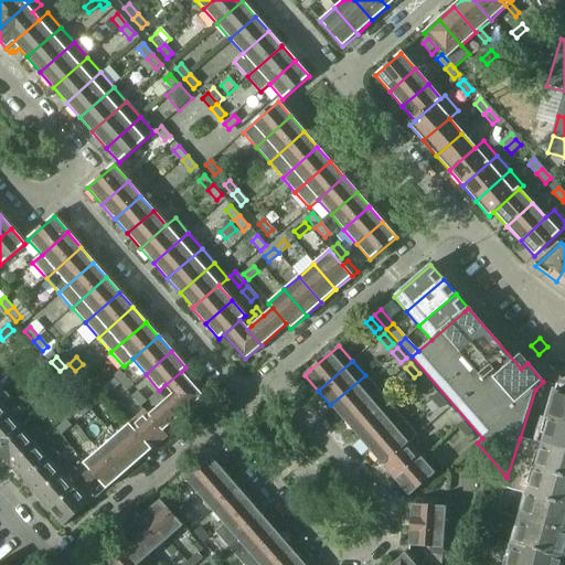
[(65,366),(60,371),(68,382),(74,376),(65,366)]
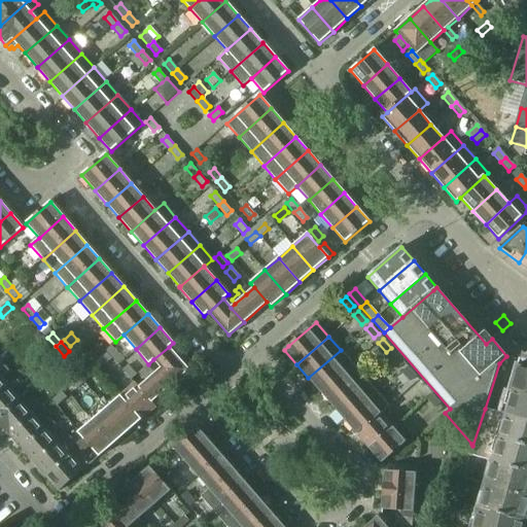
[(118,355),(111,346),(106,350),(108,353),(112,358),(113,360),(118,355)]
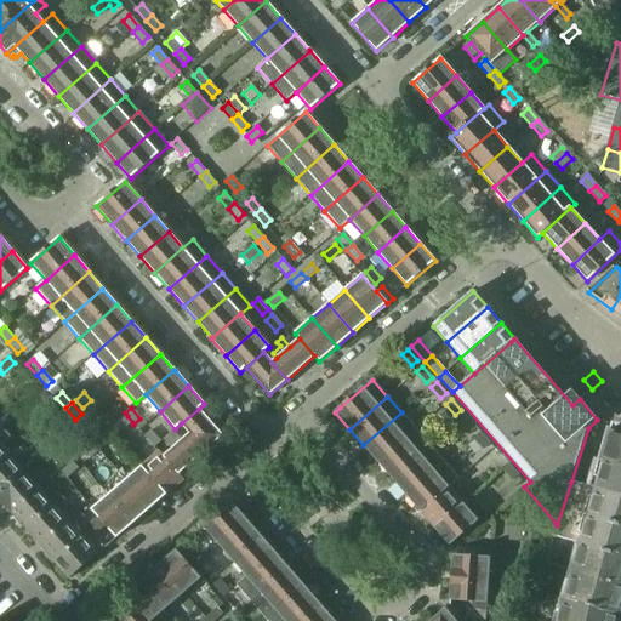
[(222,436),(199,409),(181,423),(189,434),(205,451),(222,436)]
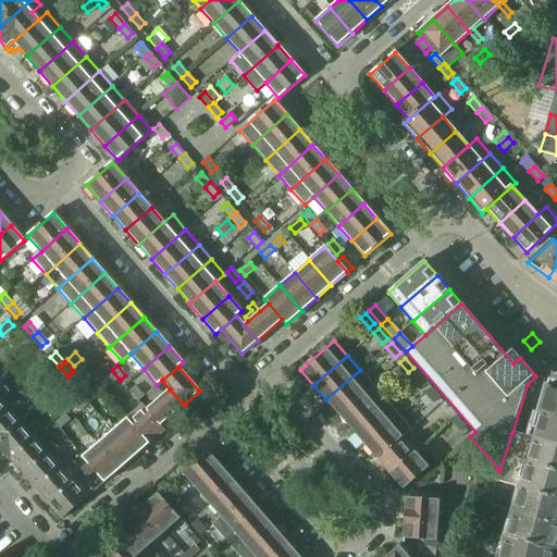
[(360,370),(325,399),(338,415),(373,385),(360,370)]
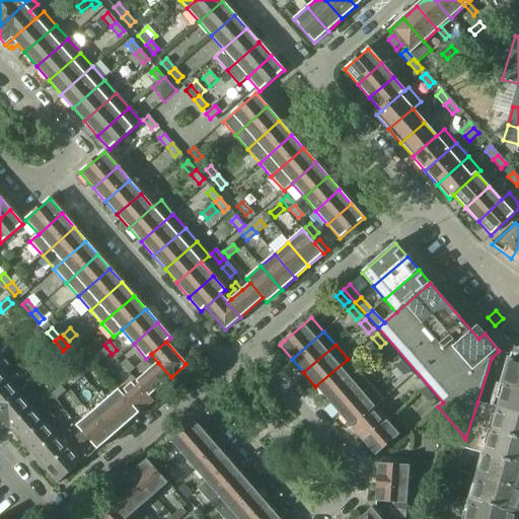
[(101,361),(110,353),(106,348),(97,356),(101,361)]
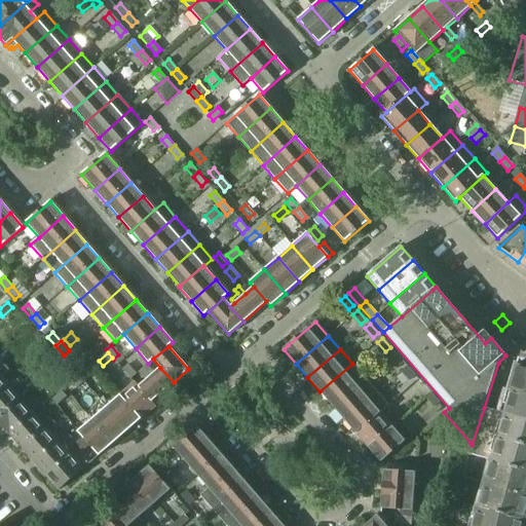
[(390,358),(398,367),(403,362),(396,352),(390,358)]
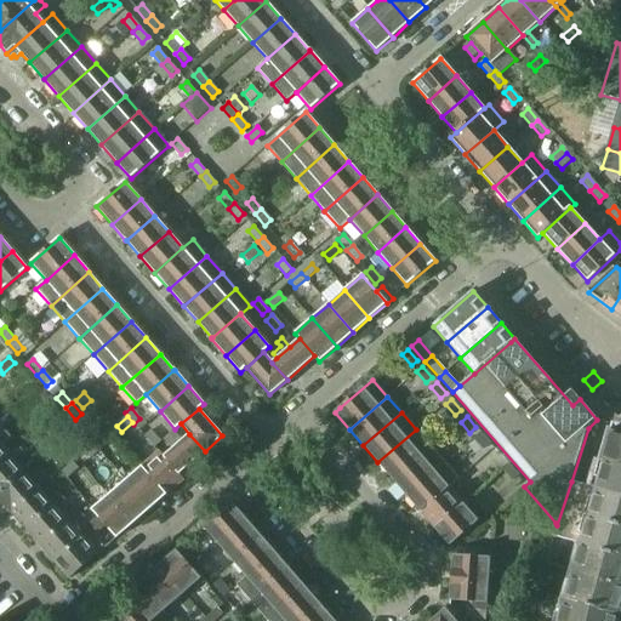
[(83,428),(92,439),(98,434),(89,423),(83,428)]
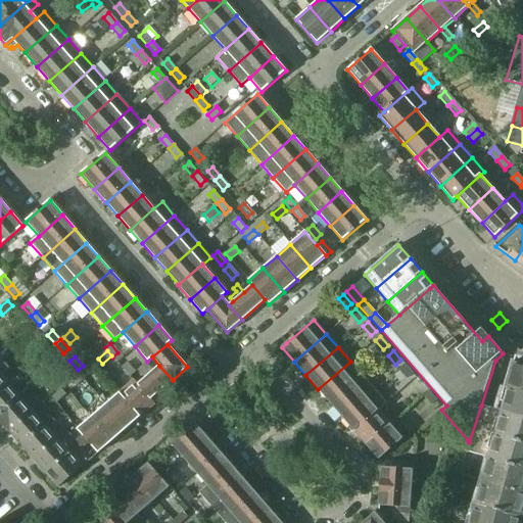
[(522,359),(521,359),(511,372),(506,388),(509,389),(522,392),(522,359)]
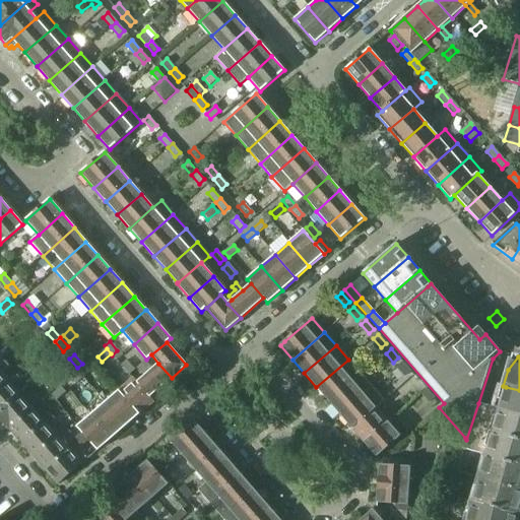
[(348,360),(316,387),(329,402),(361,374),(348,360)]
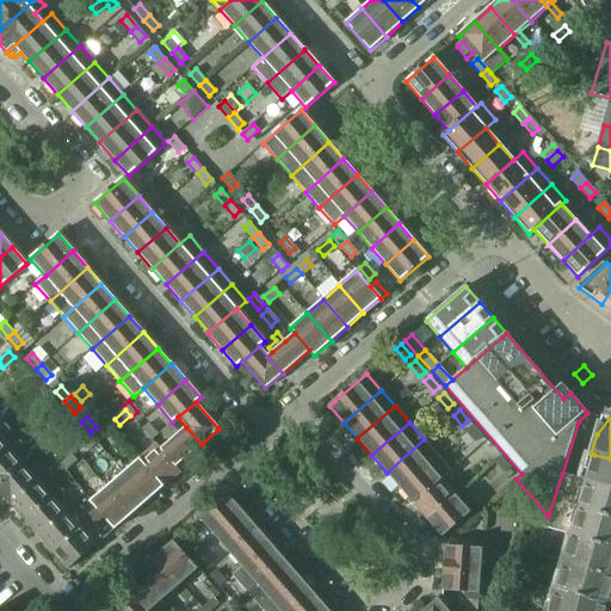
[(0,457),(11,449),(0,436),(6,431),(0,424),(0,457)]
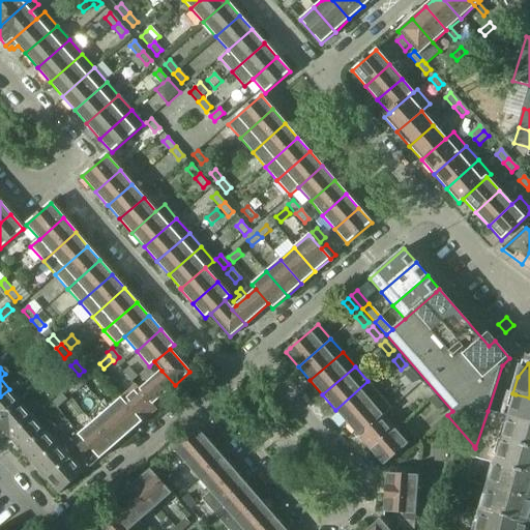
[(123,372),(131,381),(137,377),(128,367),(123,372)]
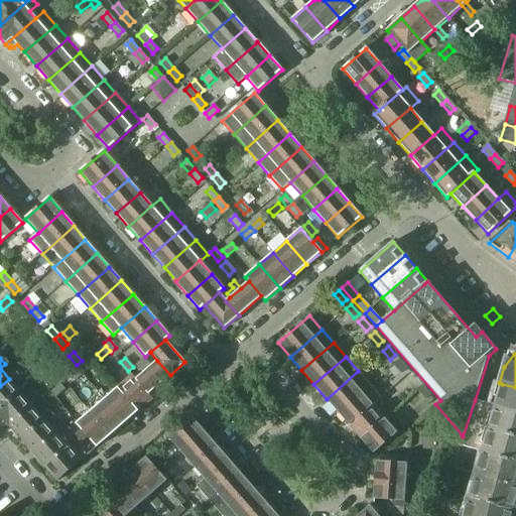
[(136,365),(143,373),(150,367),(143,359),(136,365)]
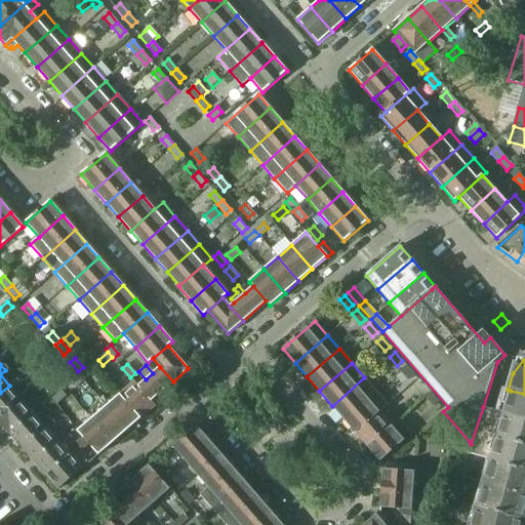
[(401,370),(409,379),(414,374),(406,365),(401,370)]
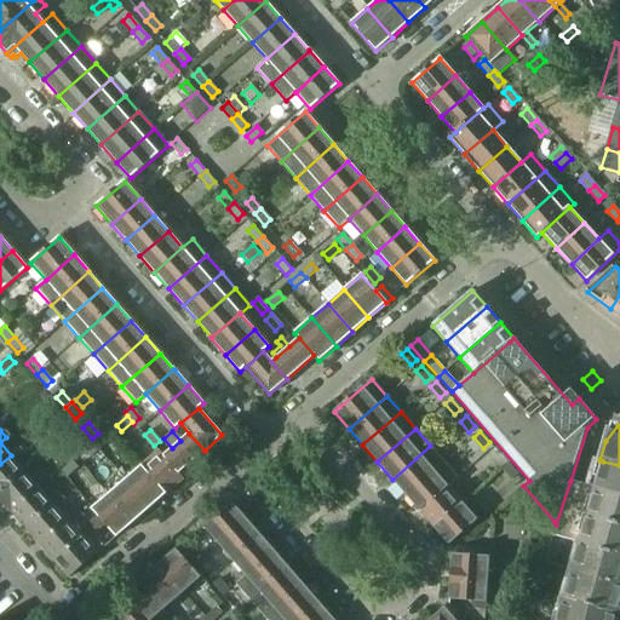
[(181,441),(172,448),(164,457),(178,474),(205,451),(189,434),(181,441)]
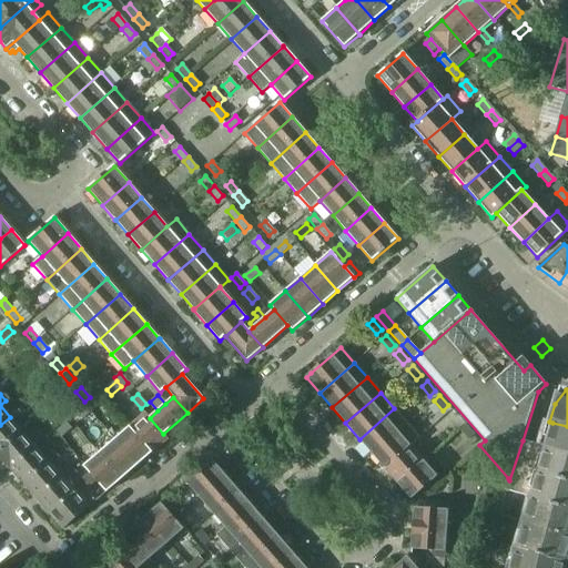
[(97,398),(87,406),(91,412),(101,404),(97,398)]
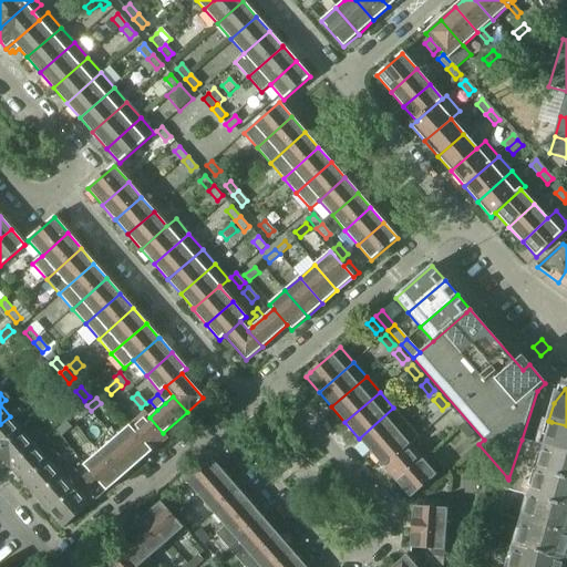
[(91,411),(86,405),(75,414),(81,420),(91,411)]
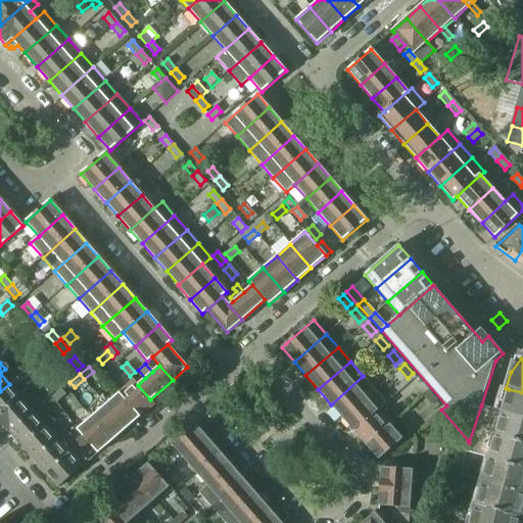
[(363,376),(331,405),(342,418),(375,390),(363,376)]
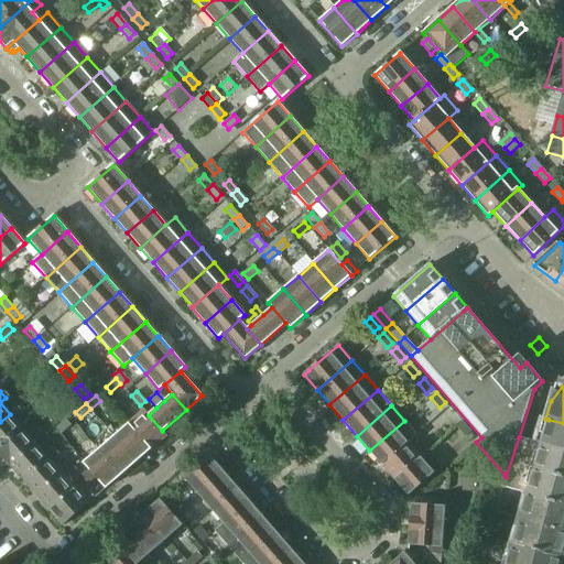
[(10,414),(0,422),(0,448),(23,429),(14,419),(20,414),(15,409),(10,414)]
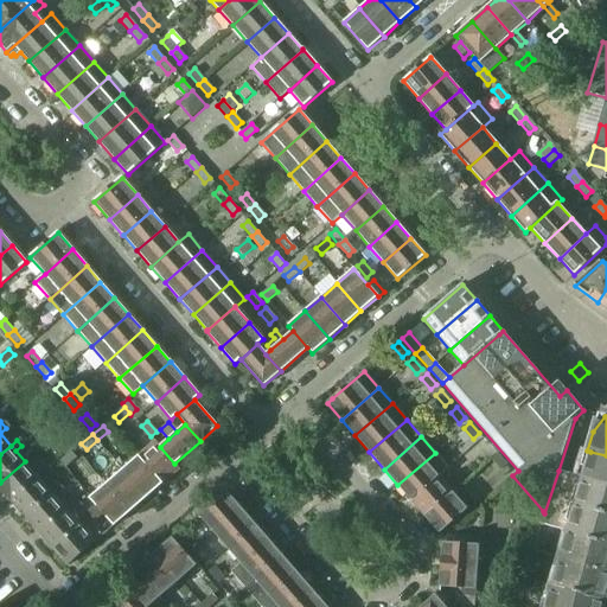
[(155,441),(139,455),(163,484),(179,470),(174,464),(160,447),(155,441)]
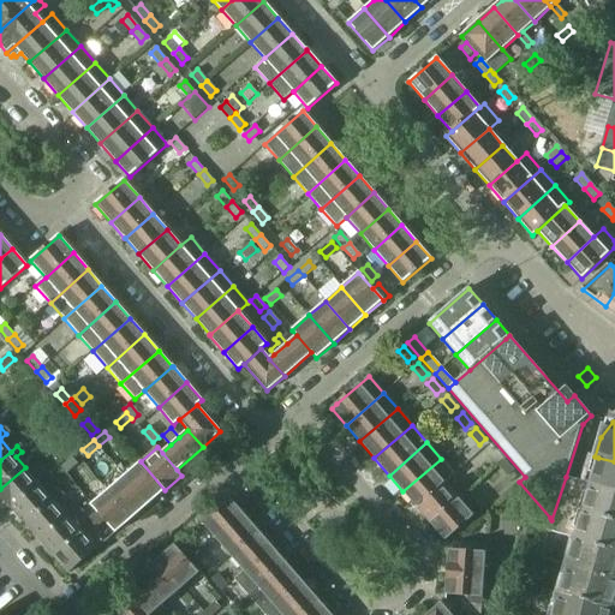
[(72,458),(61,467),(66,473),(77,464),(72,458)]
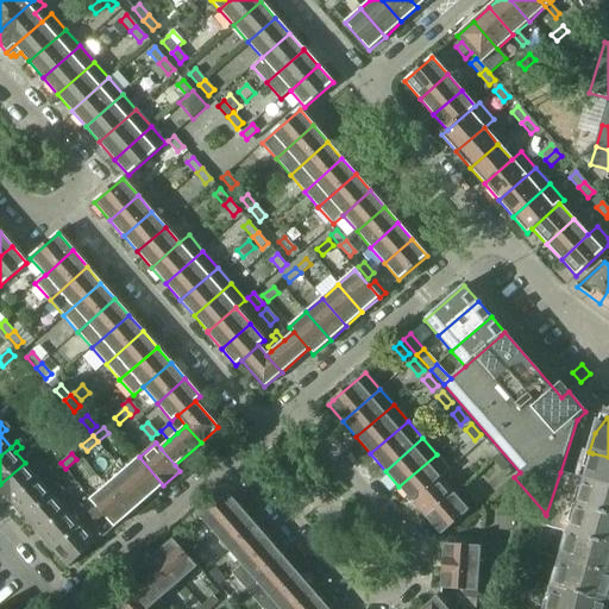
[(608,457),(592,453),(588,470),(584,468),(581,478),(608,485),(608,457)]
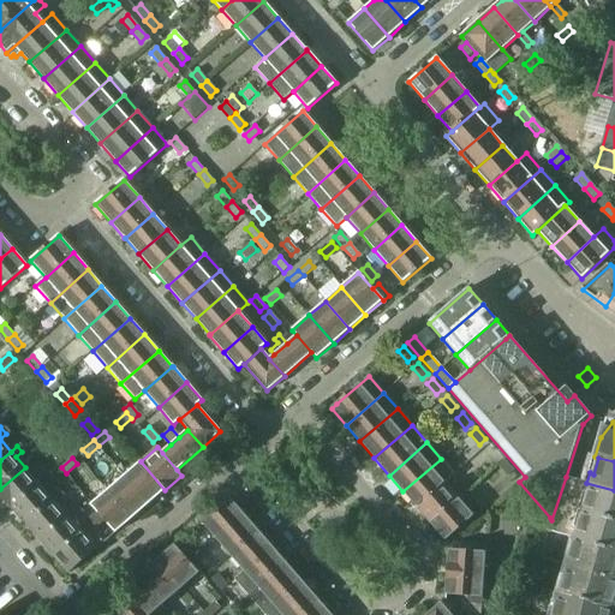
[(441,459),(402,491),(417,508),(445,483),(454,475),(441,459)]
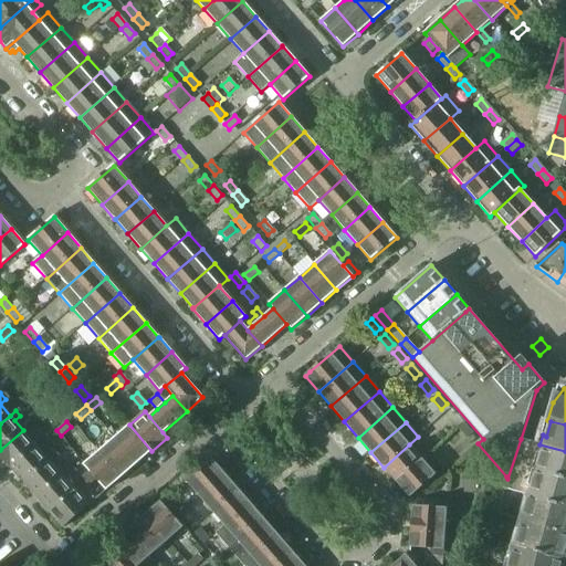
[(472,433),(463,423),(459,429),(467,439),(472,433)]
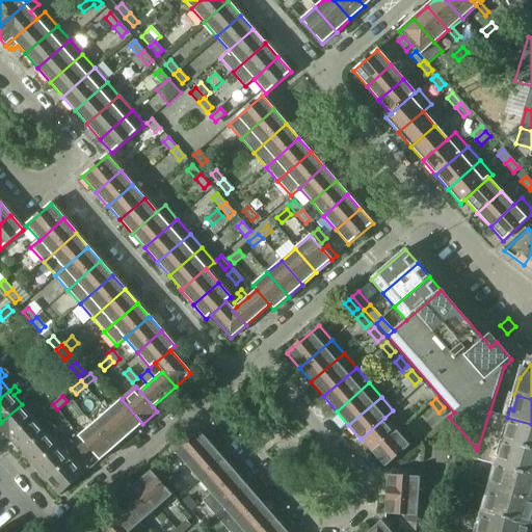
[(142,424),(122,399),(107,411),(129,435),(142,424)]
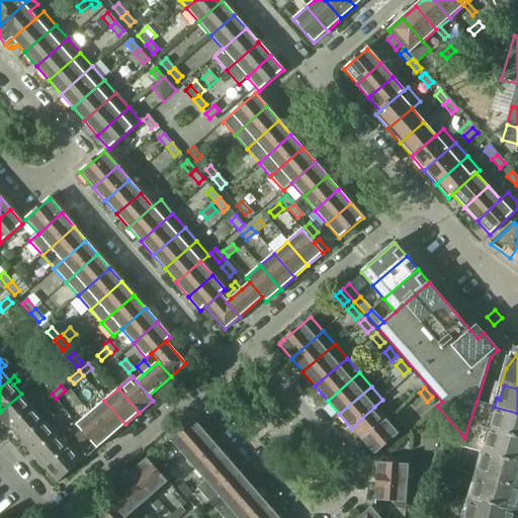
[(10,428),(33,407),(29,403),(21,394),(0,412),(0,418),(9,429),(10,428)]
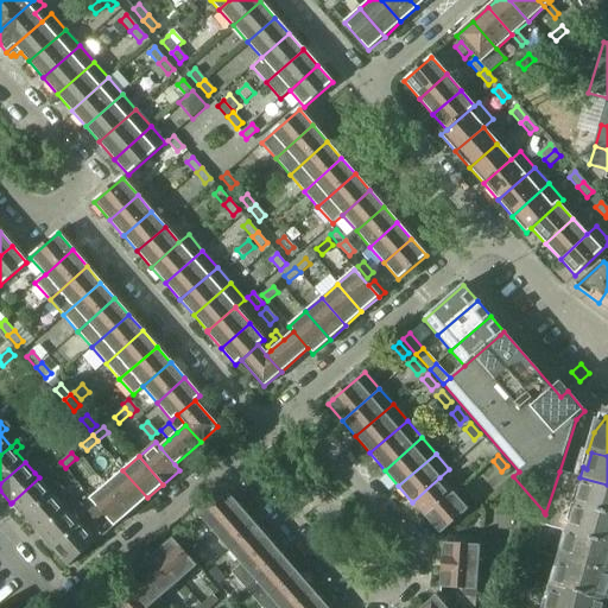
[(147,498),(122,470),(107,485),(131,512),(147,498)]
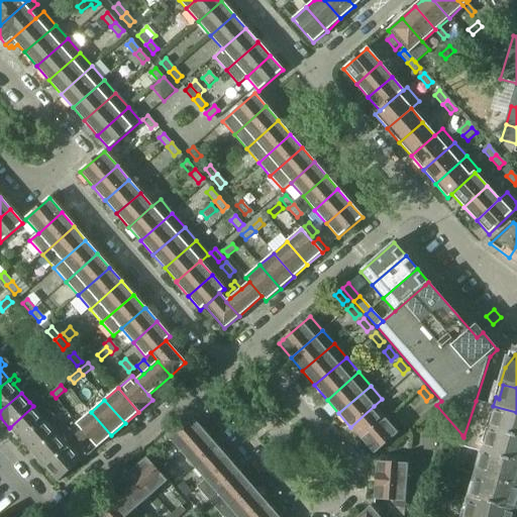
[(476,401),(463,437),(462,435),(458,446),(485,453),(489,430),(493,406),(476,401)]
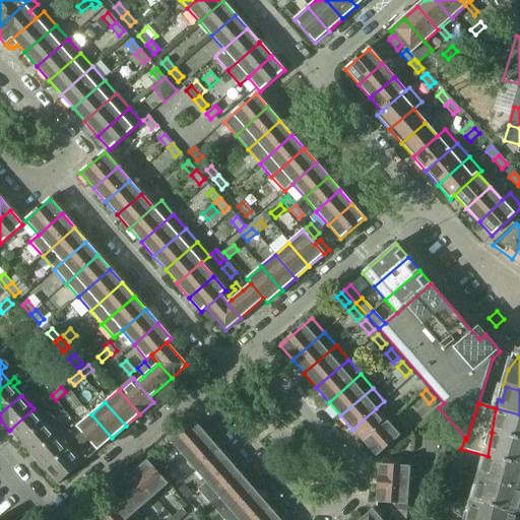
[(21,444),(46,423),(53,416),(49,412),(42,418),(34,408),(10,430),(21,444)]
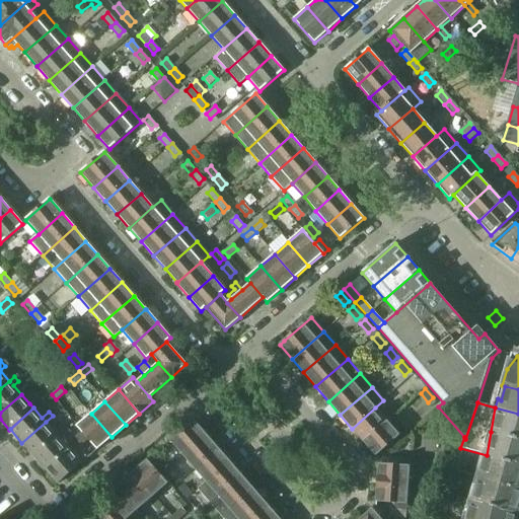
[(375,408),(352,429),(363,442),(387,422),(382,417),(375,408)]
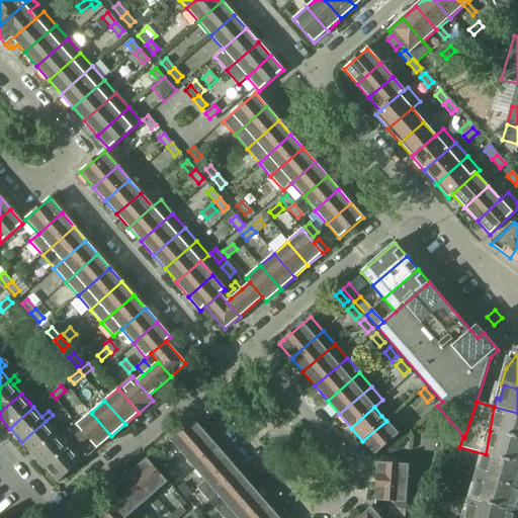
[(517,413),(494,407),(490,431),(517,439),(517,413)]
